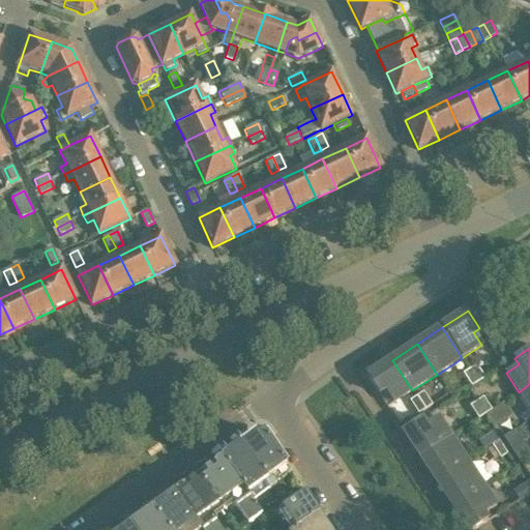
[(412,390),(392,360),(366,377),(379,395),(385,391),(392,404),(412,390)]
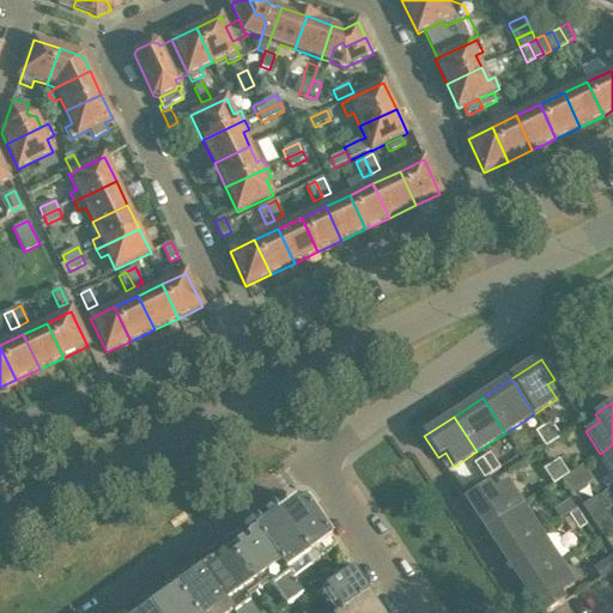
[(551,423),(544,428),(553,443),(560,437),(551,423)]
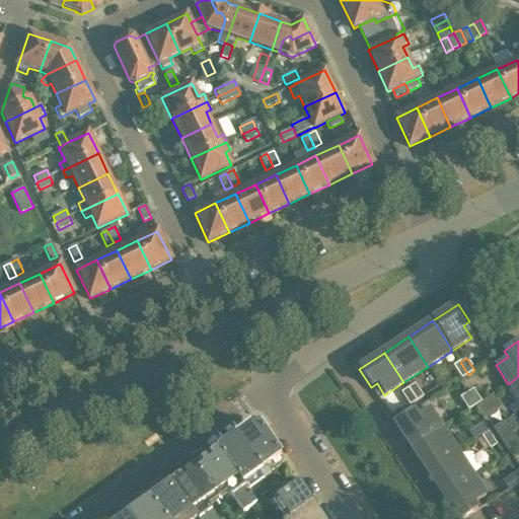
[(468,375),(460,362),(453,366),(461,379),(468,375)]
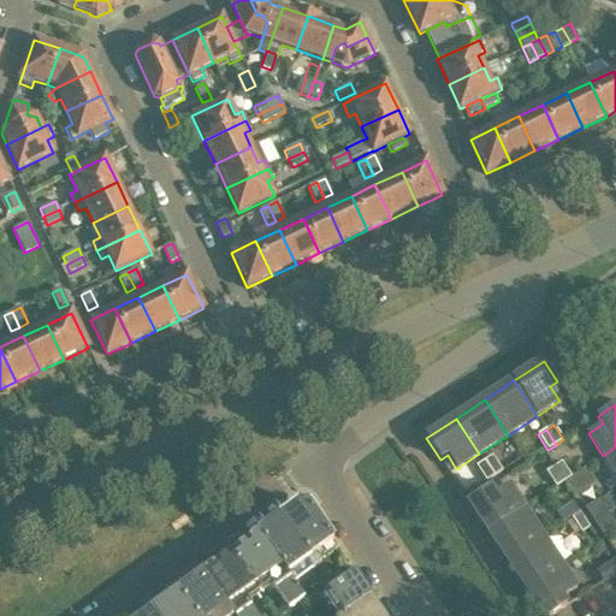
[(615,446),(603,456),(615,474),(615,446)]
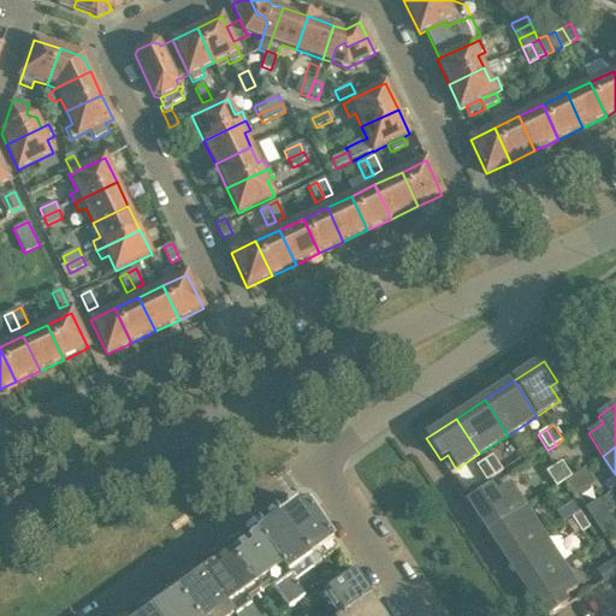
[(484,462),(493,477),(502,472),(492,456),(484,462)]
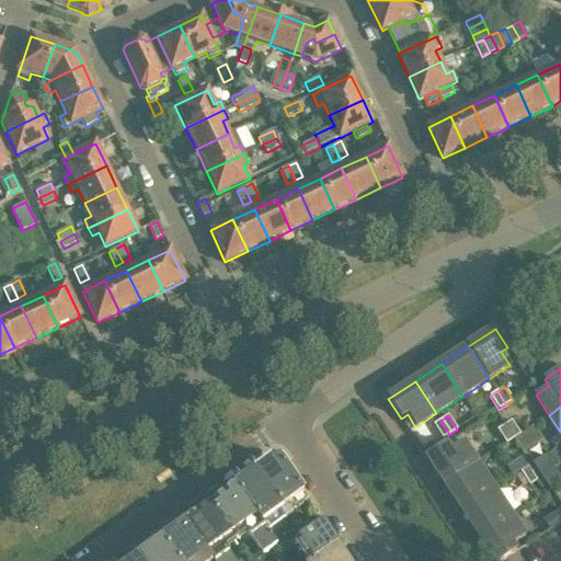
[(449,434),(441,421),(434,424),(443,438),(449,434)]
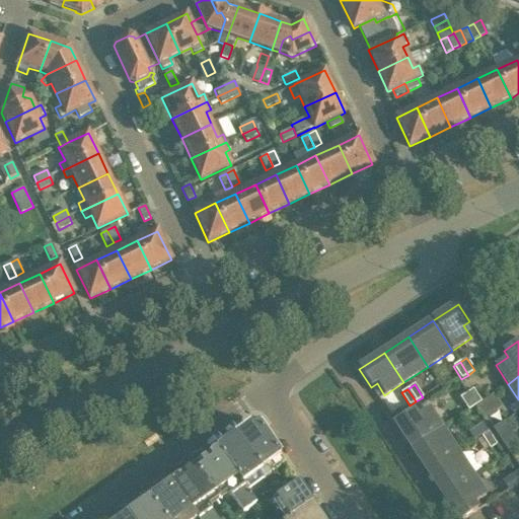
[(466,393),(475,406),(482,402),(473,389),(466,393)]
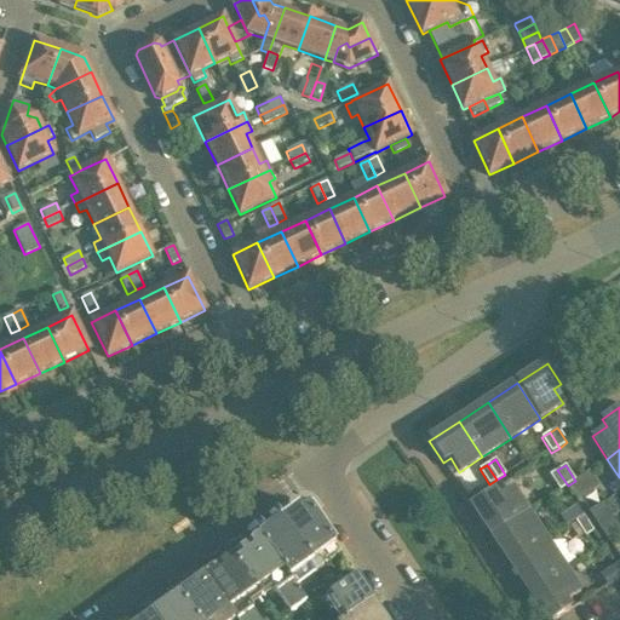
[(568,486),(557,470),(550,476),(560,491),(568,486)]
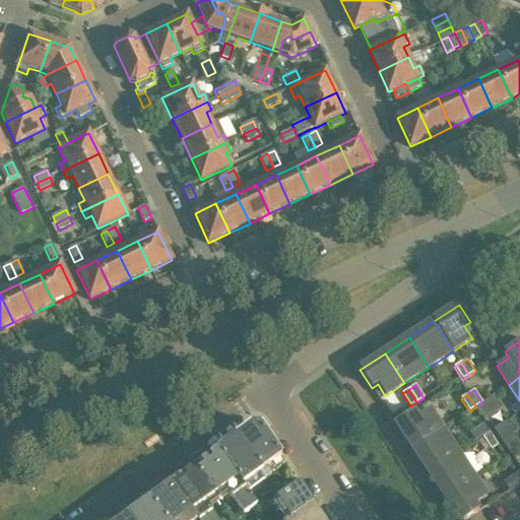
[(495,413),(486,401),(482,403),(476,407),(484,420),(495,413)]
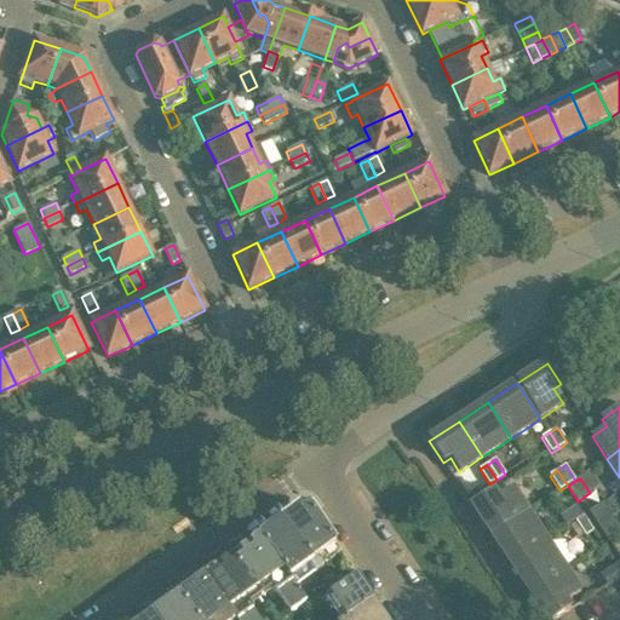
[(493,492),(471,505),(491,535),(527,512),(512,489),(498,499),(493,492)]
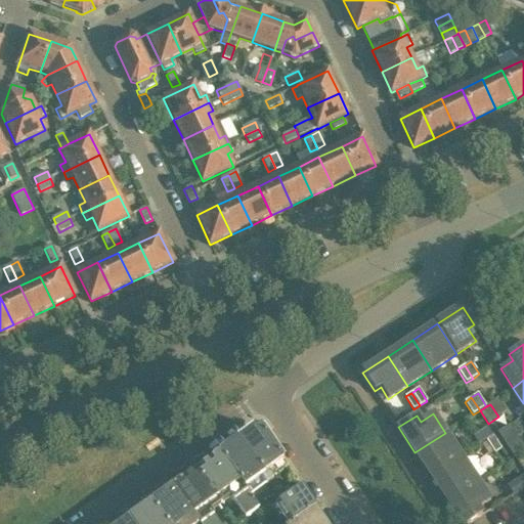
[(473,437),(478,445),(492,436),(487,428),(473,437)]
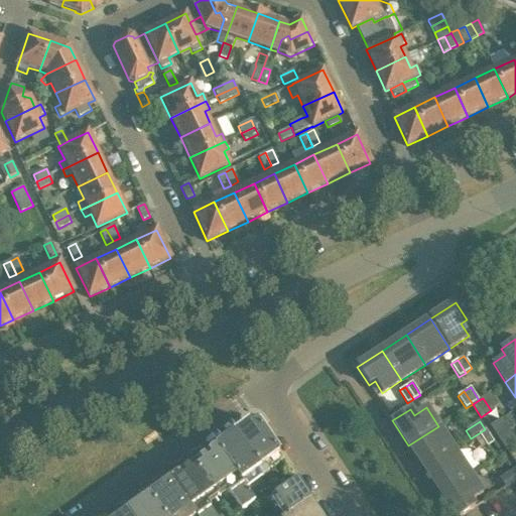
[(258,425),(251,423),(235,435),(265,477),(269,475),(265,468),(279,458),(258,425)]
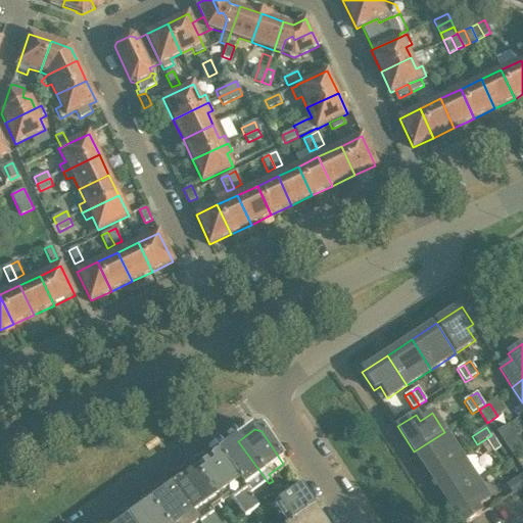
[(461,457),(444,432),(414,452),(430,476),(461,457)]
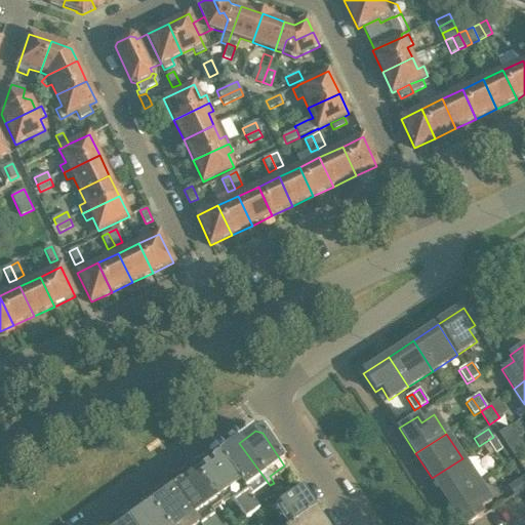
[(502,450),(494,438),(487,442),(496,454),(502,450)]
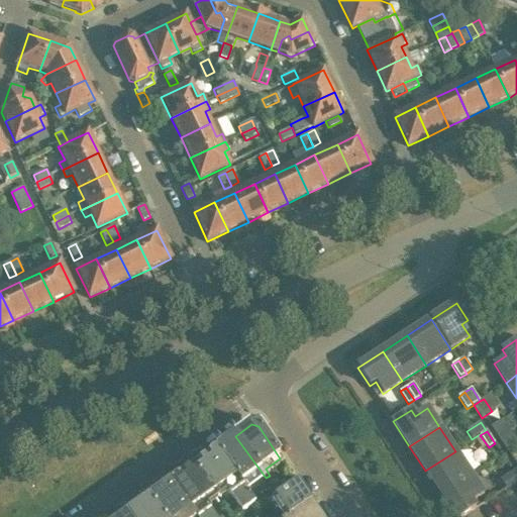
[(516,445),(510,434),(501,439),(508,451),(516,445)]
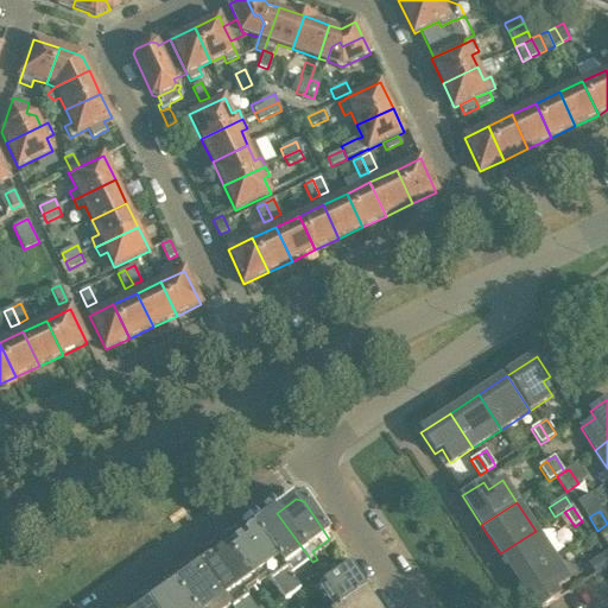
[(309,565),(312,562),(277,513),(255,529),(285,570),(303,558),(309,565)]
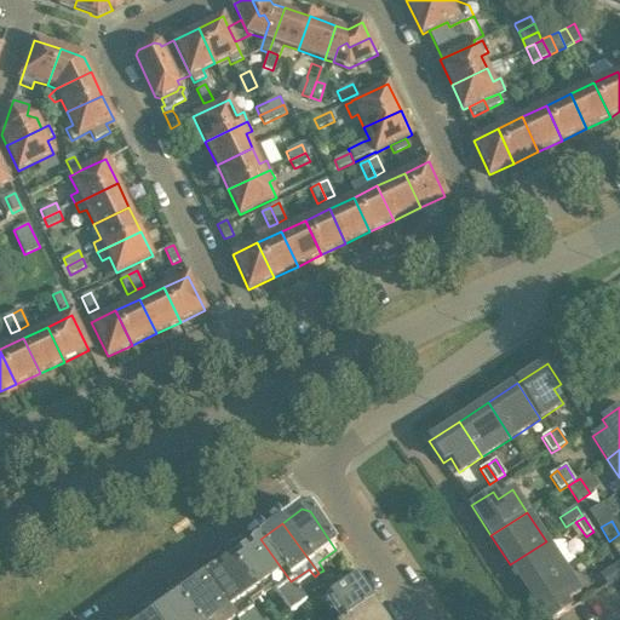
[(306,603),(291,581),(260,539),(231,560),(257,595),(270,585),(291,614),(306,603)]
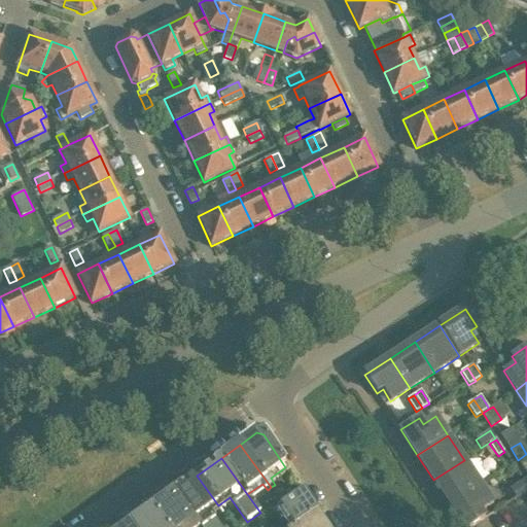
[(433,480),(450,504),(480,485),(464,460),(433,480)]
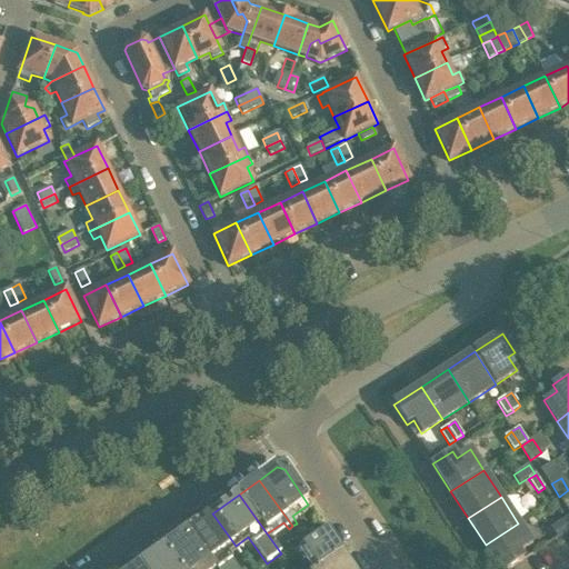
[(237,568),(225,553),(236,546),(212,513),(188,531),(215,568),(237,568)]
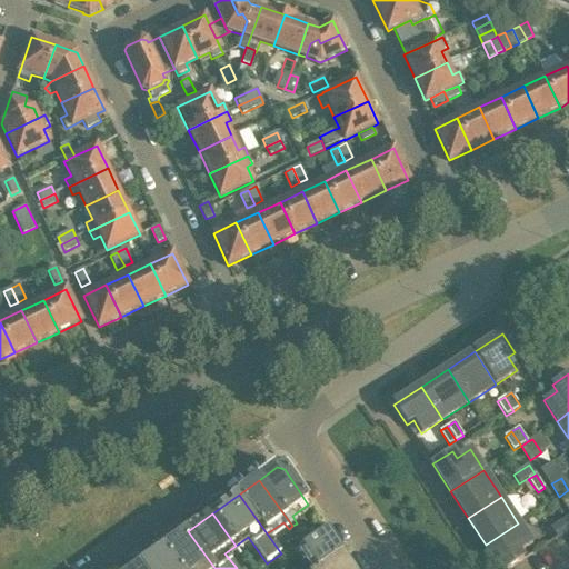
[(557,538),(568,529),(568,525),(566,521),(551,530),(557,538)]
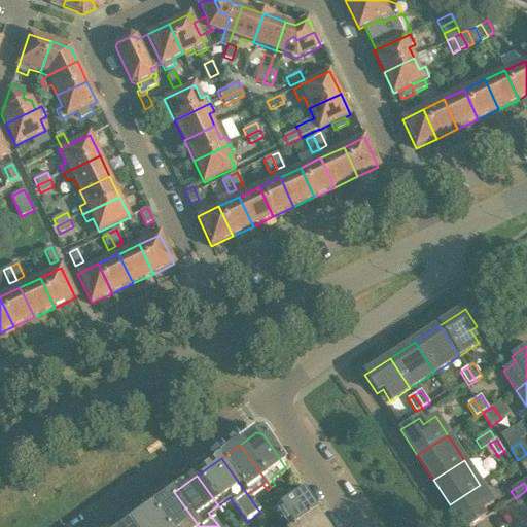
[(493,504),(480,485),(450,504),(463,526),(470,526),(485,519),(481,513),(493,504)]
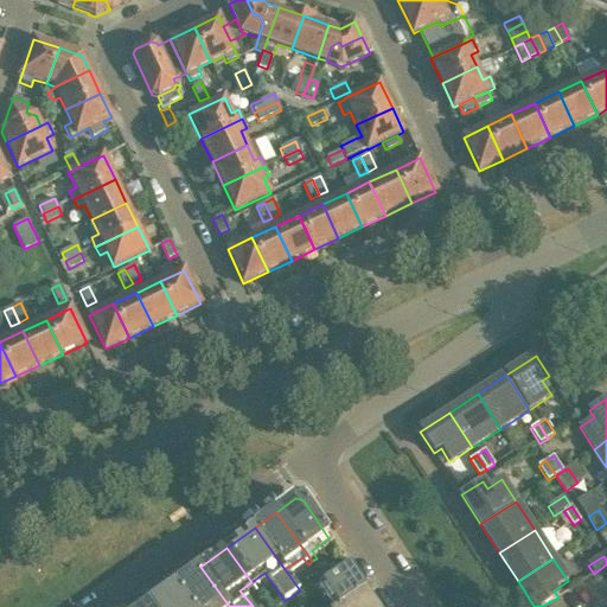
[(332,579),(346,569),(340,560),(326,568),(332,579)]
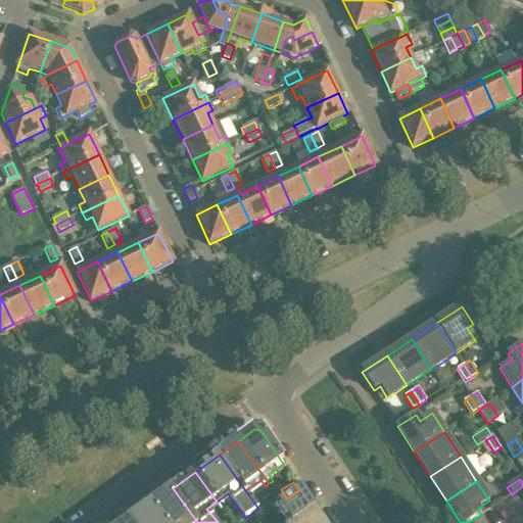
[(191,522),(197,522),(173,488),(150,505),(163,522),(185,522),(189,520),(191,522)]
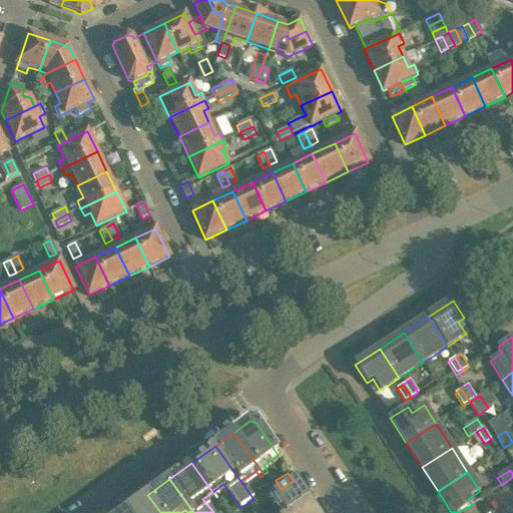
[(279,512),(288,512),(308,500),(294,480),(293,481),(281,489),(269,497),(279,512)]
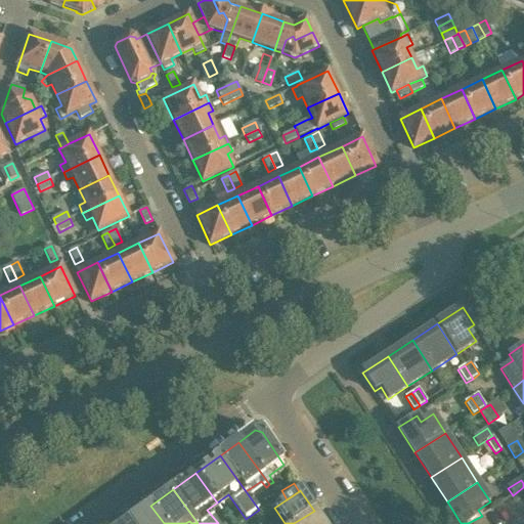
[(164,523),(150,506),(129,522),(130,523),(164,523)]
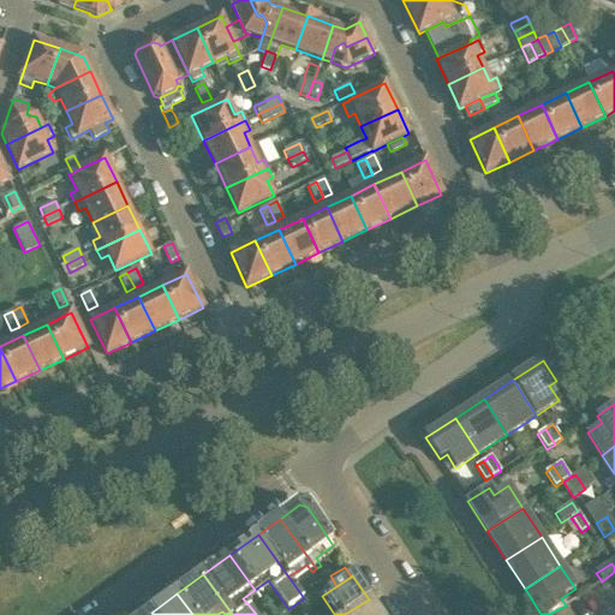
[(378,614),(369,599),(345,614),(378,614)]
